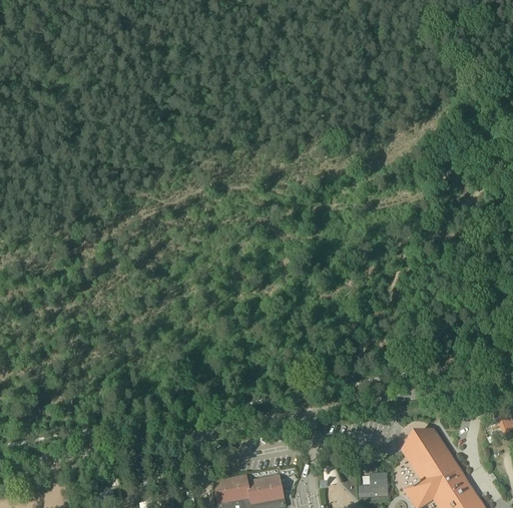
[(503,411),(496,414),(499,420),(500,423),(503,432),(510,429),(509,428),(504,413),(503,411)]
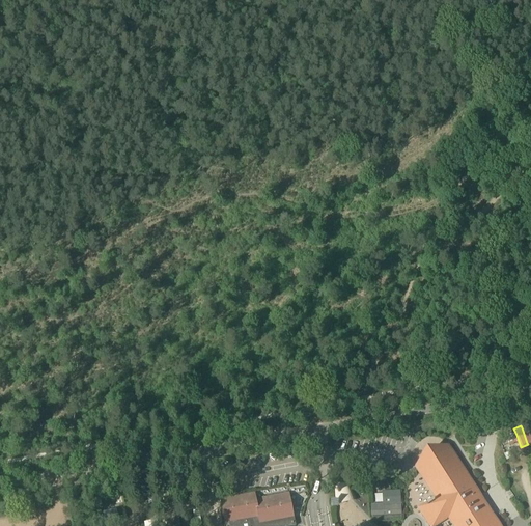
[(419,460),(414,463),(436,496),(434,497),(427,501),(420,506),(431,523),(447,513),(455,525),(502,525),(447,441),(419,460)]
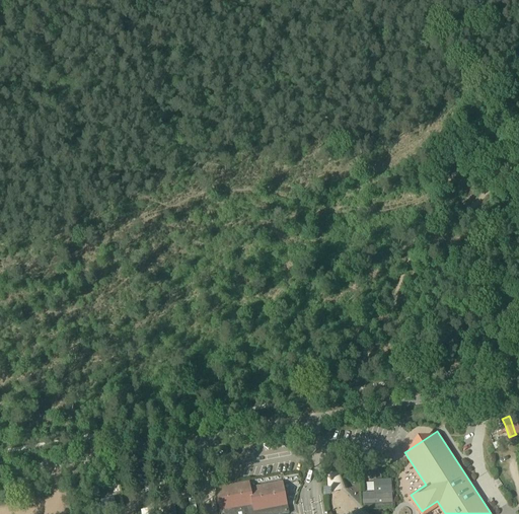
[(177,465),(171,467),(174,484),(181,482),(180,478),(177,466),(177,465)]
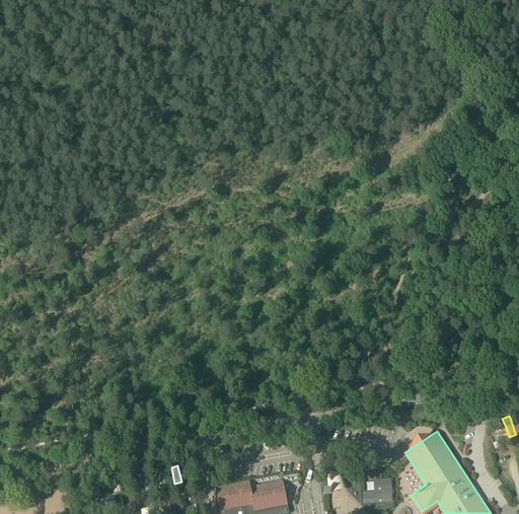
[(157,466),(151,468),(154,485),(160,484),(160,482),(157,466)]
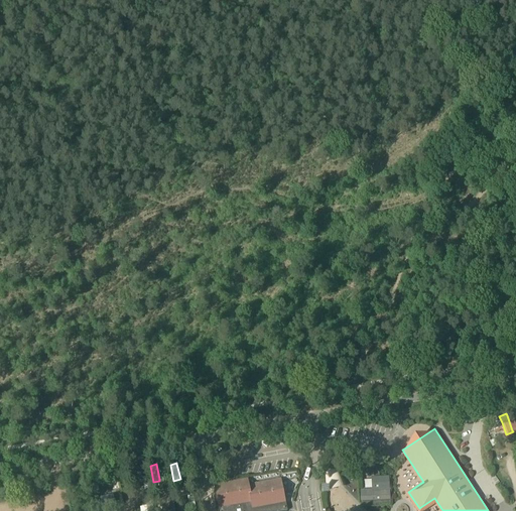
[(330,484),(342,480),(338,464),(326,467),(330,484)]
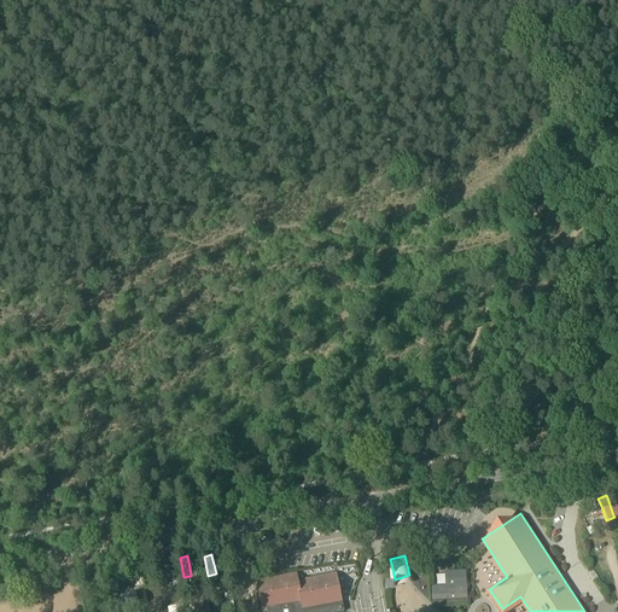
[(164,559),(157,560),(159,580),(167,578),(165,567),(164,561),(164,559)]
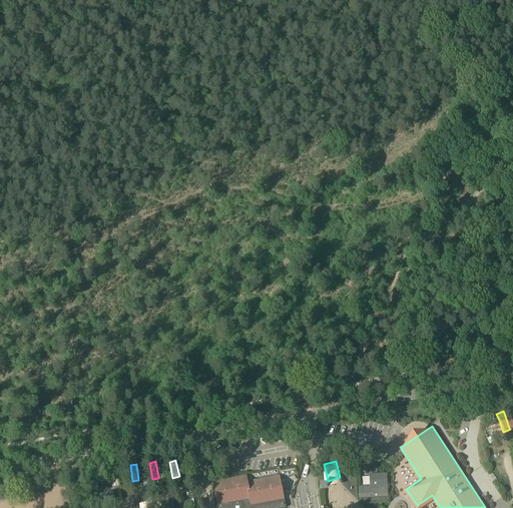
[(359,498),(388,497),(387,469),(369,470),(370,482),(358,483),(359,498)]
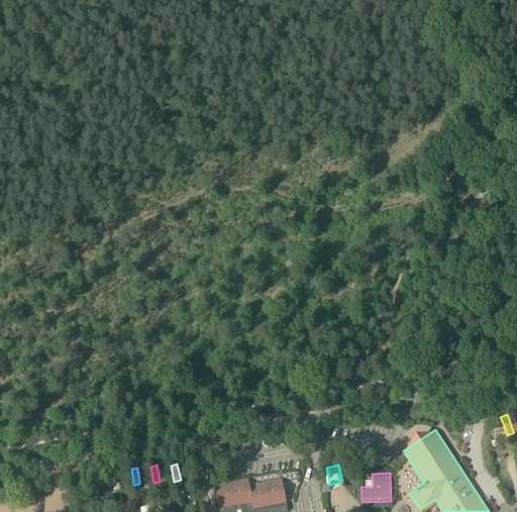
[(248,477),(214,484),(219,508),(224,507),(225,511),(265,511),(288,508),(282,477),(249,483),(248,477)]
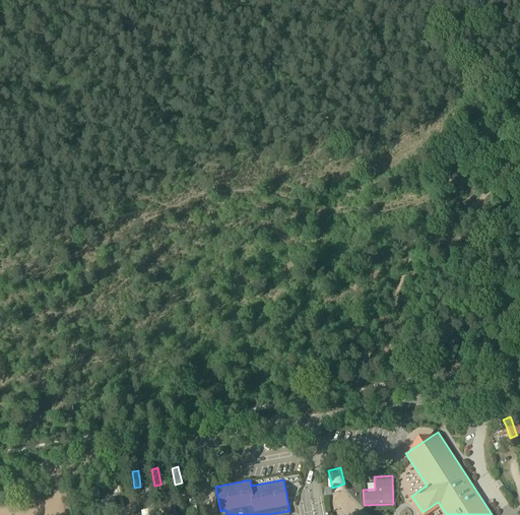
[(195,494),(189,495),(191,510),(192,514),(197,514),(195,494)]
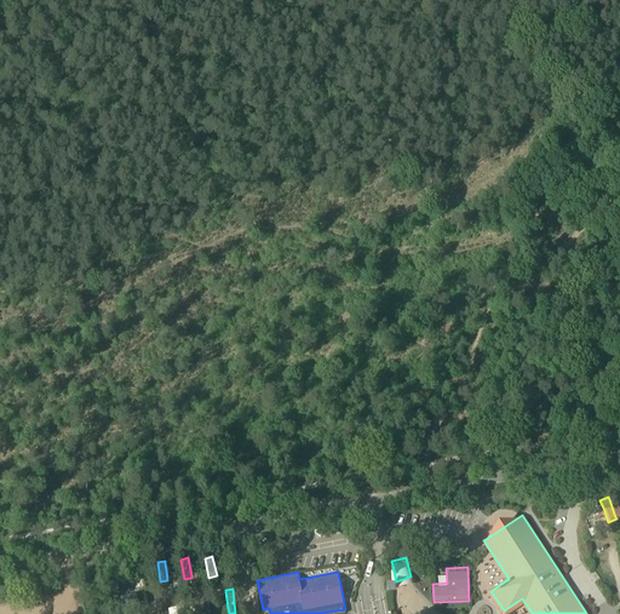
[(211,613),(208,591),(199,592),(202,613),(211,613)]
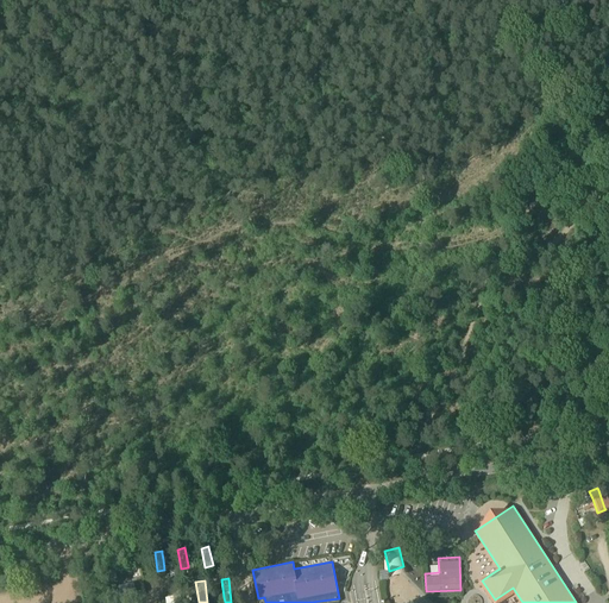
[(110,586),(107,586),(108,595),(133,590),(132,582),(115,585),(110,586)]
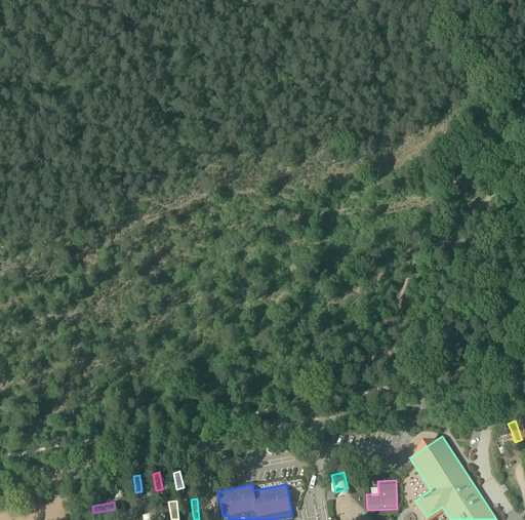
[(158,519),(156,509),(150,511),(151,518),(151,519),(158,519)]
